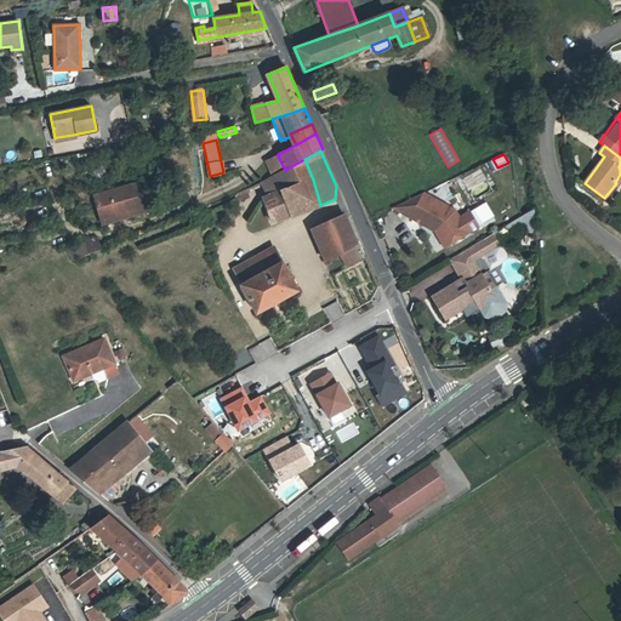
[(266,164),(273,177),(285,170),(278,157),(266,164)]
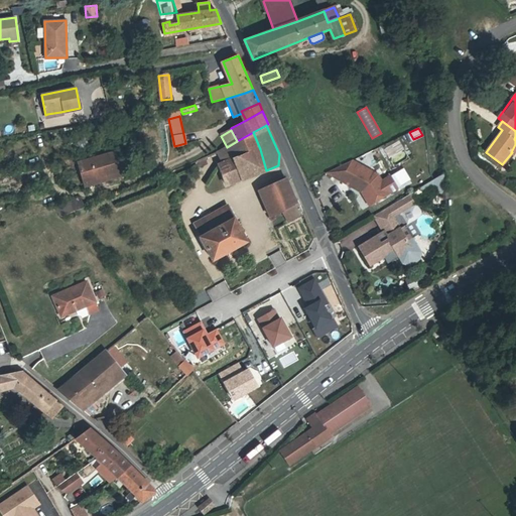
[(222,162),(260,149),(253,132),(237,141),(227,147),(218,152),(222,162)]
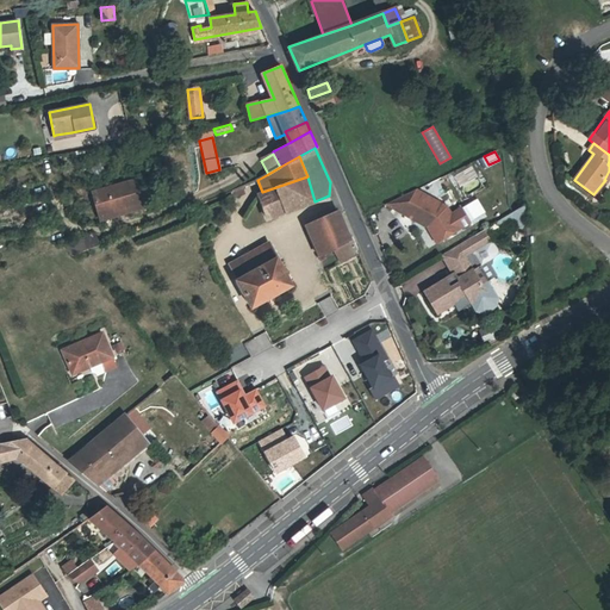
[(292,210),(315,201),(307,176),(262,192),(259,194),(268,219),(286,212),(292,210)]
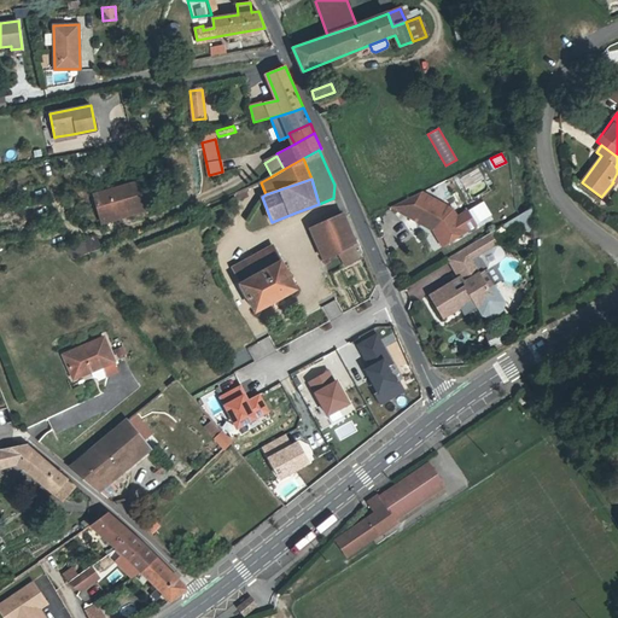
[(114,211),(115,215),(144,208),(136,181),(94,193),(100,215),(114,211)]
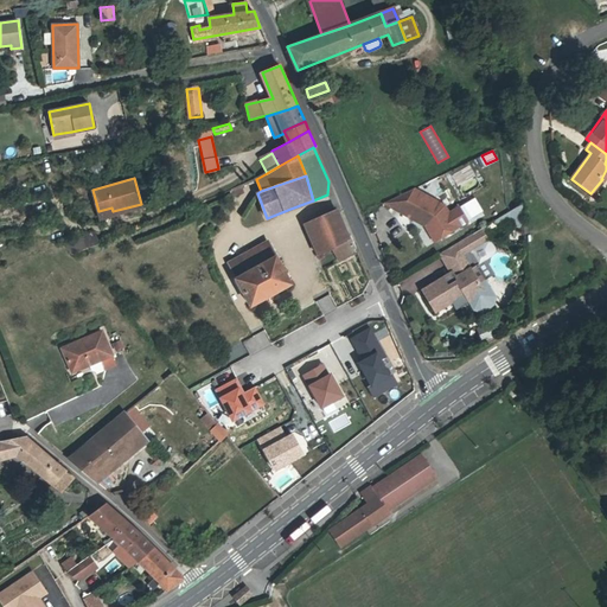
[(244,193),(242,186),(231,191),(234,197),(244,193)]
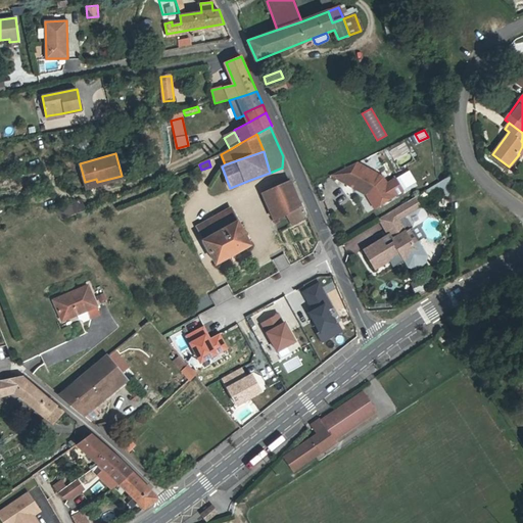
[(355,162),(331,175),(366,194),(368,191),(372,192),(379,204),(394,195),(386,182),(383,178),(355,162)]
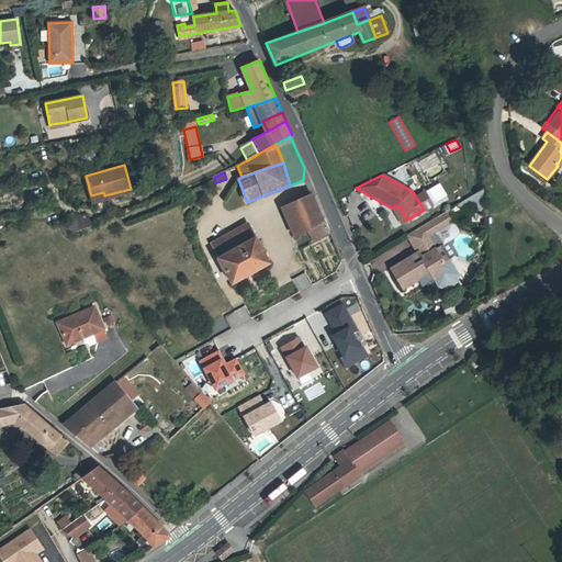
[(131,189),(104,195),(105,200),(132,192),(131,189)]
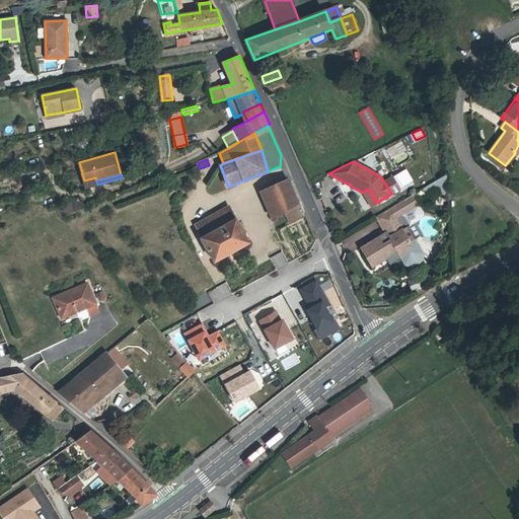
[(447,174),(424,189),(427,194),(435,190),(437,192),(440,193),(442,194),(444,194),(448,193),(447,174)]
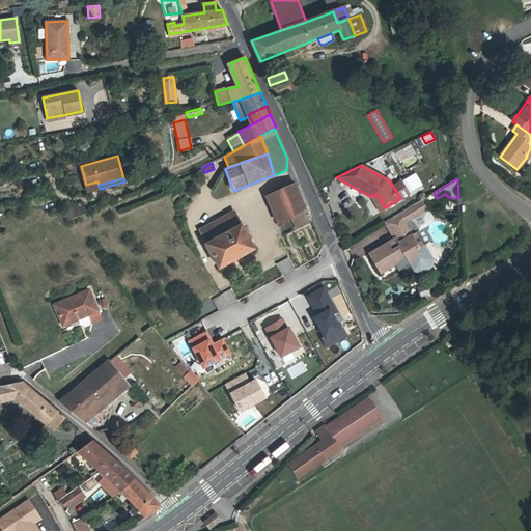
[(392,185),(400,198),(409,193),(400,179),(392,185)]
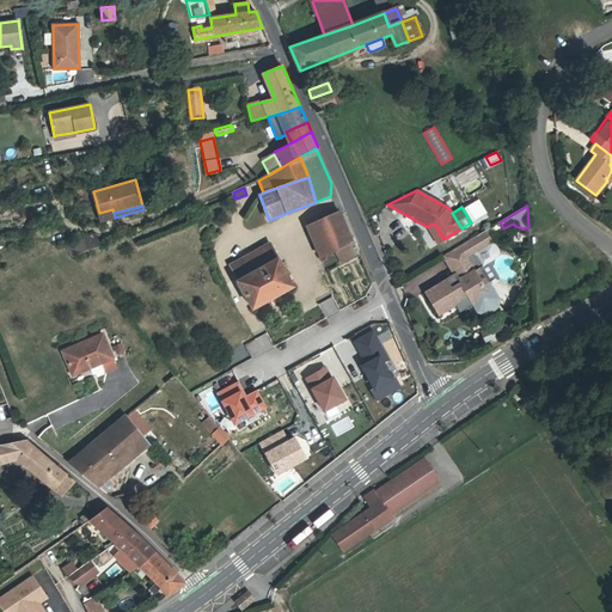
[(393,222),(389,208),(372,215),(378,228),(393,222)]
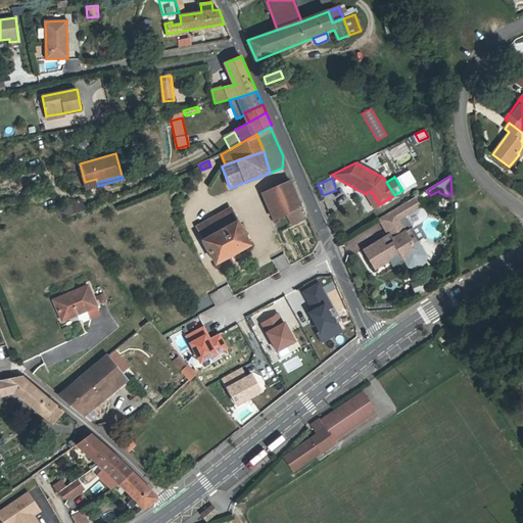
[(98,186),(97,182),(96,179),(85,182),(87,189),(98,186)]
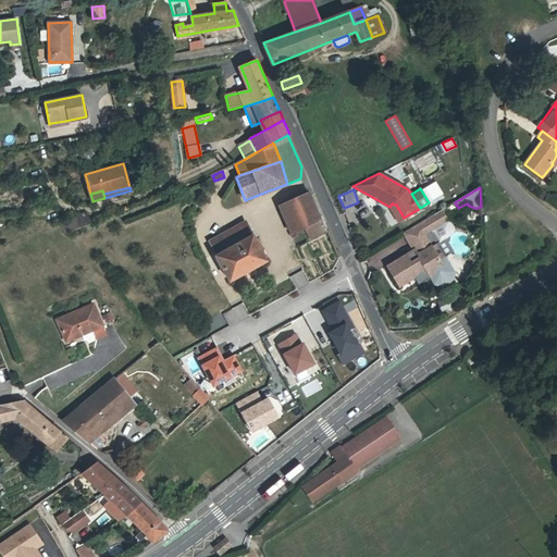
[(305,226),(320,217),(309,193),(280,206),(293,234),(305,226)]
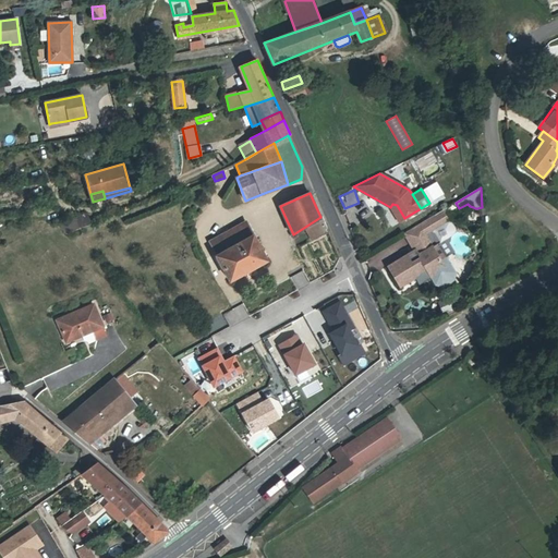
[(392,204),(390,207),(399,221),(404,218),(397,205),(392,204)]
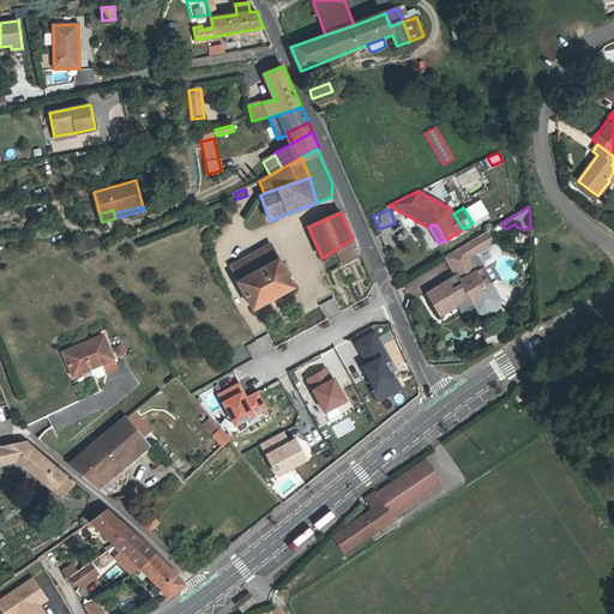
[(462,300),(468,295),(474,306),(479,312),(481,314),(485,317),(492,315),(494,314),(497,312),(498,309),(500,306),(500,304),(499,298),(489,281),(492,280),(483,268),(486,265),(476,250),(494,239),(488,229),(445,256),(457,275),(428,293),(441,314),(456,306),(463,301),(462,300)]
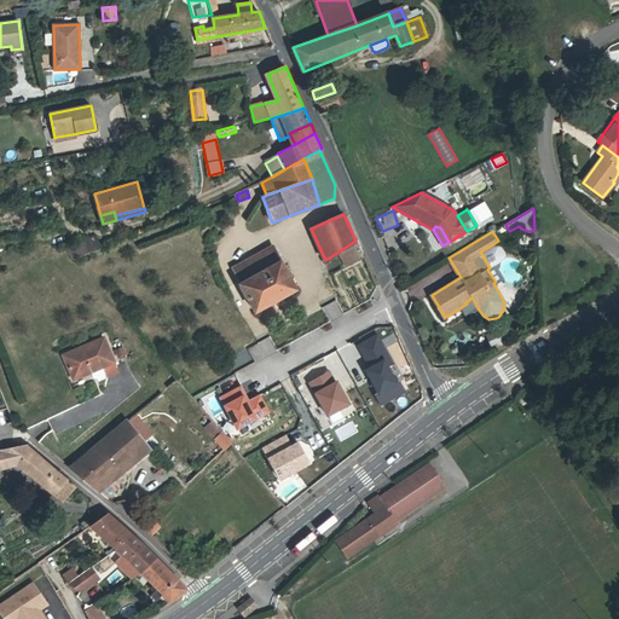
[(63,247),(74,260),(99,249),(97,236),(63,247)]
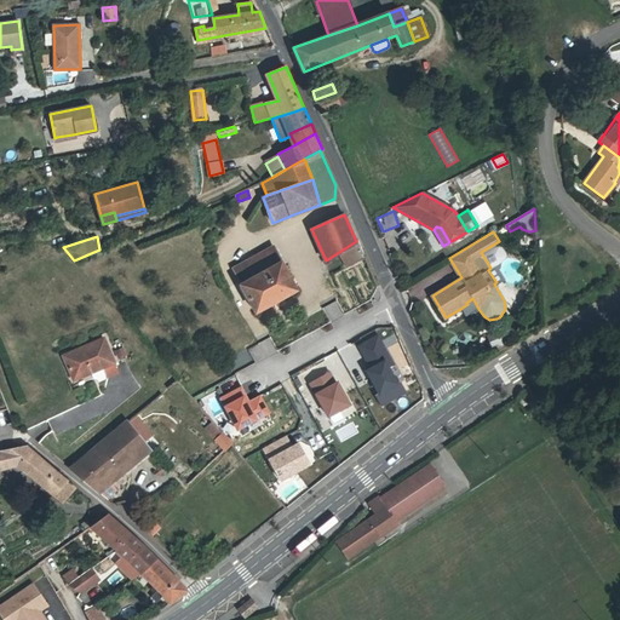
[(339,252),(344,260),(362,250),(359,241),(356,241),(339,252)]
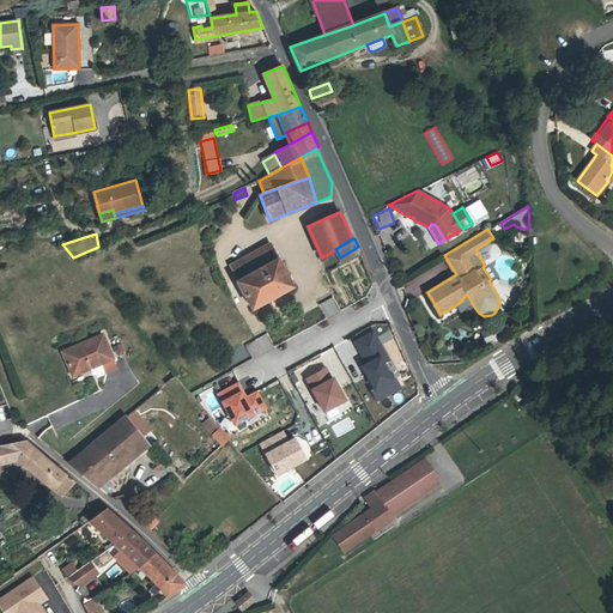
[(255,272),(269,301),(295,286),(271,244),(247,258),(255,272)]
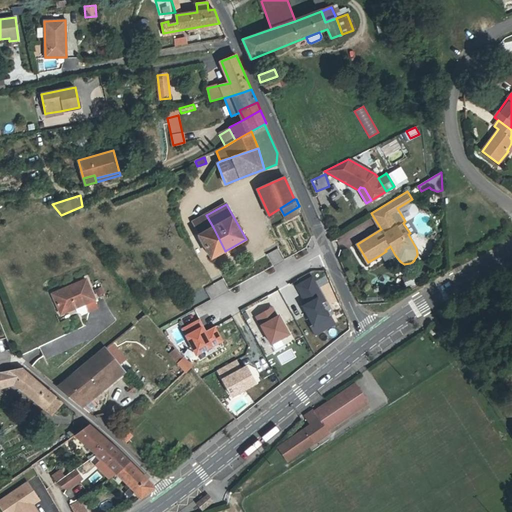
[(286,218),(301,210),(299,206),(284,215),(286,218)]
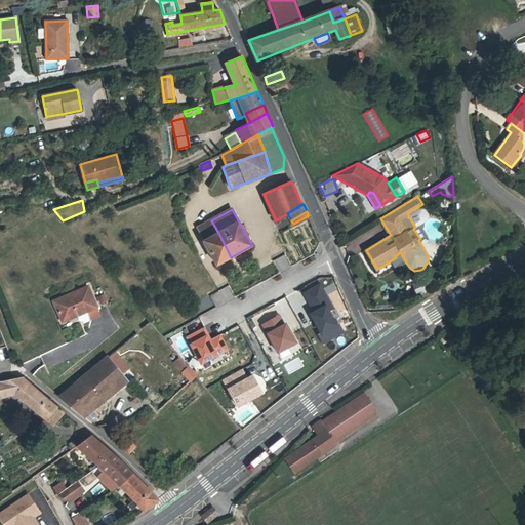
[(218,233),(211,220),(199,228),(204,241),(217,265),(229,258),(231,257),(218,233)]
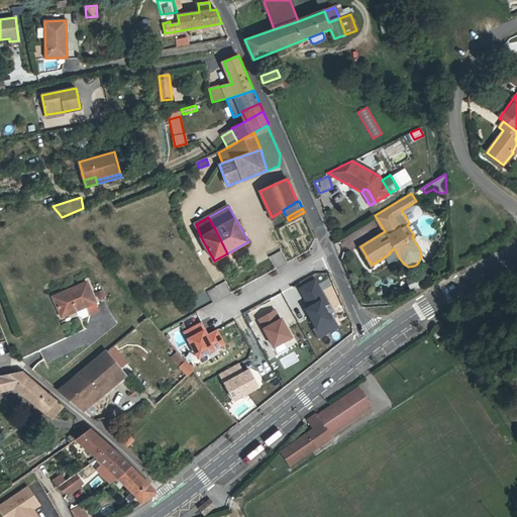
[(409,223),(407,225),(414,235),(414,236),(421,232),(414,221),(409,223)]
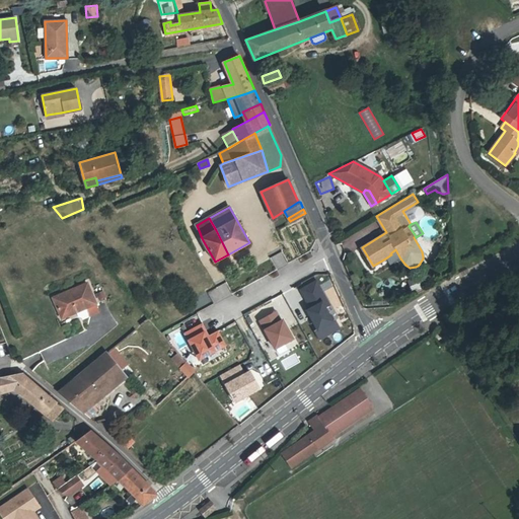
[(400,258),(395,249),(390,253),(391,254),(385,258),(389,265),(400,258)]
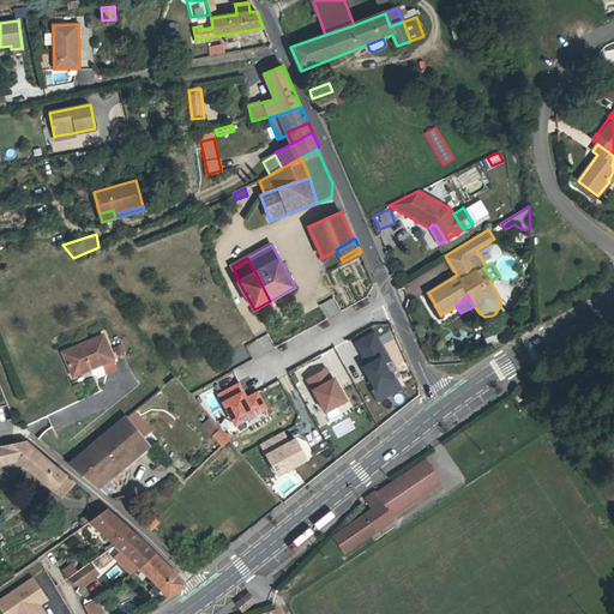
[(329,319),(341,311),(331,296),(319,305),(329,319)]
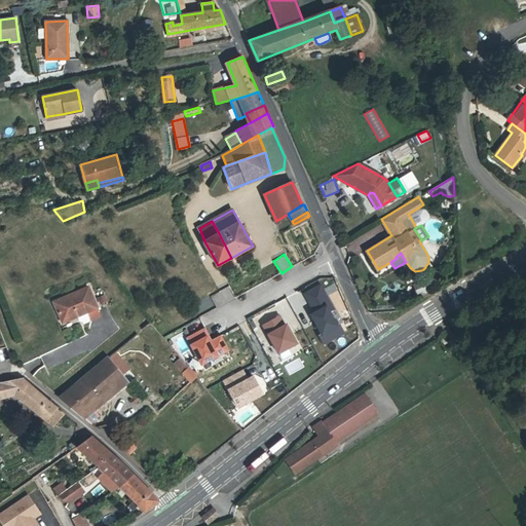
[(427,279),(416,285),(420,293),(431,288),(427,279)]
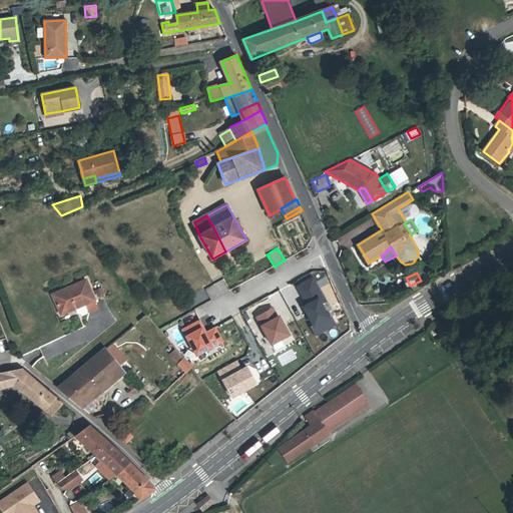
[(302,305),(314,326),(331,317),(323,303),(327,301),(313,276),(296,286),(305,304),(302,305)]
